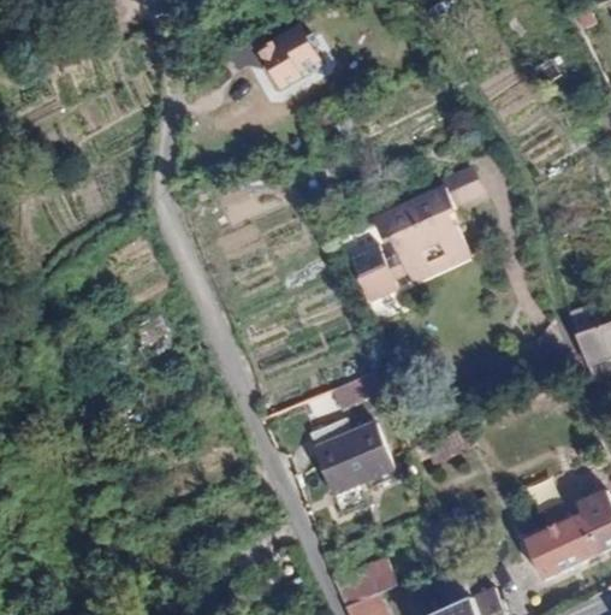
[(278,92),(320,64),(294,24),(251,53),(278,92)]
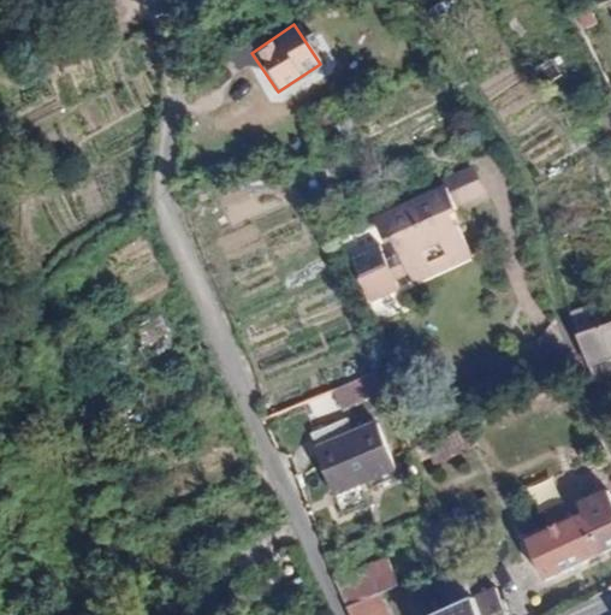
[(345,122),(333,129),(339,141),(351,135),(345,122)]
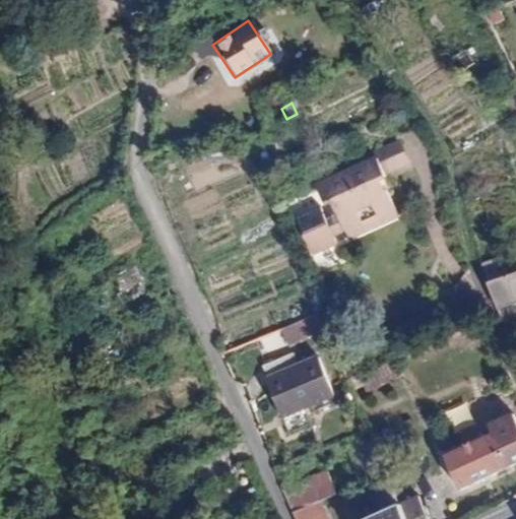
[(375,161),(382,175),(404,164),(395,145),(372,156),(375,161)]
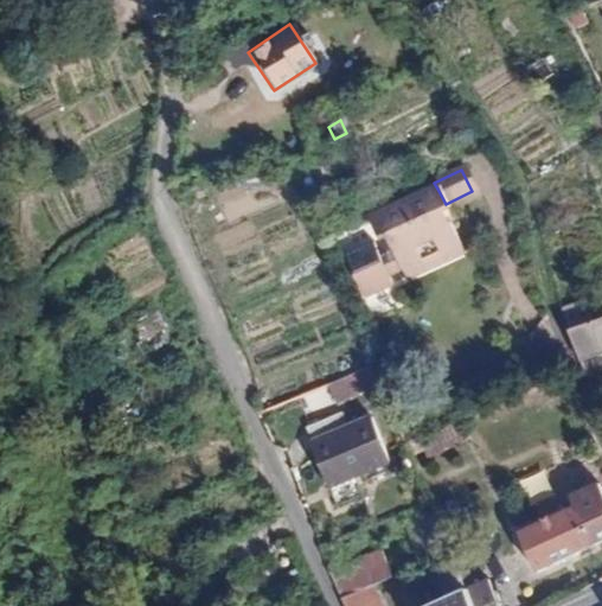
[(447,209),(446,204),(437,189),(370,221),(379,242),(382,242),(389,238),(395,253),(388,255),(379,259),(371,244),(344,256),(352,275),(353,274),(362,291),(360,292),(363,299),(390,285),(388,278),(401,272),(404,278),(461,252),(448,224),(444,227),(437,212),(447,209)]
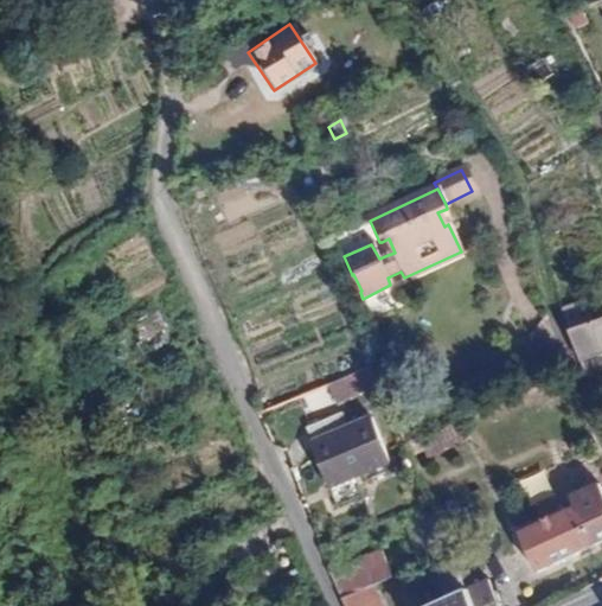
[(382,242),(388,255),(395,253),(389,238),(382,242)]
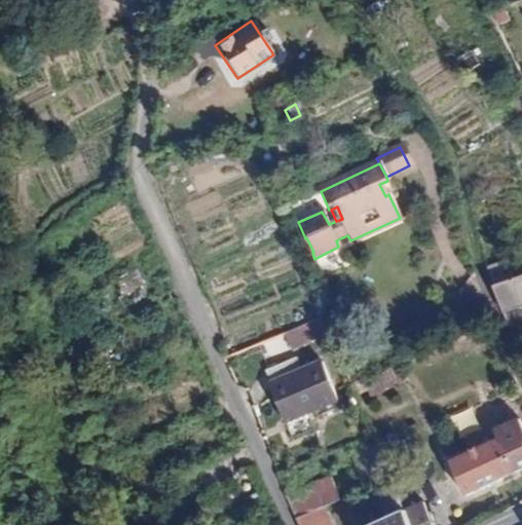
[(504,262),(484,269),(490,286),(510,278),(504,262)]
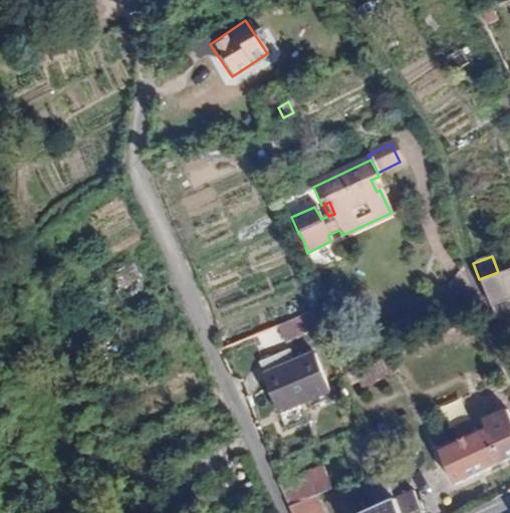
[(509,267),(498,272),(479,279),(488,303),(509,295),(509,267)]
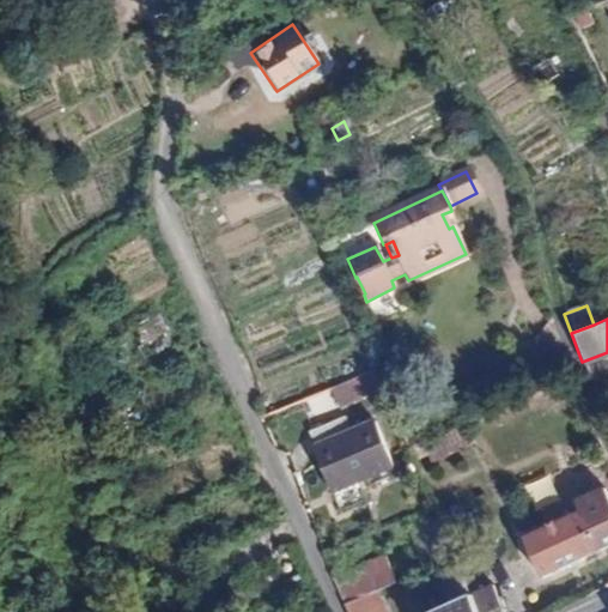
[(382,388),(375,370),(329,388),(336,407),(382,388)]
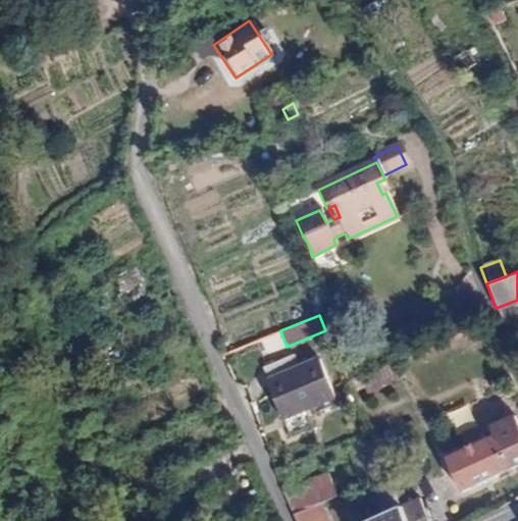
[(293,354),(260,368),(281,419),(332,398),(316,359),(298,366),(293,354)]
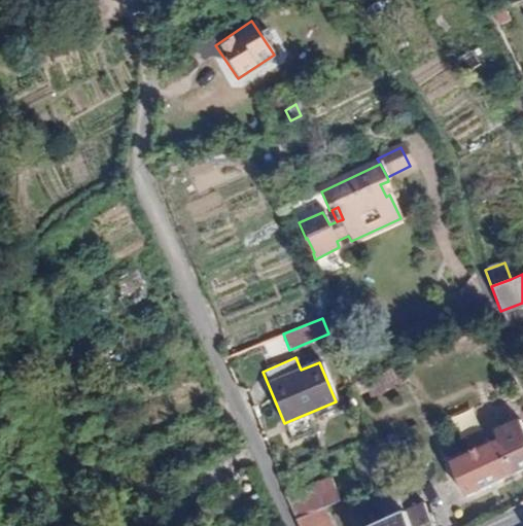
[(495,443),(448,463),(456,480),(463,496),(522,469),(522,429),(520,422),(492,433),(495,443)]
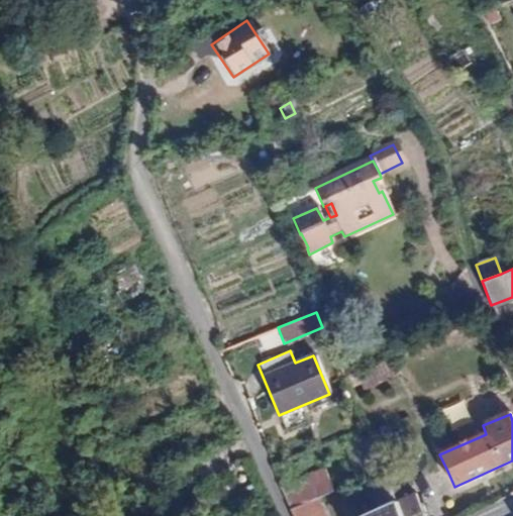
[(322,515),(315,499),(332,492),(322,468),(279,487),(291,515),(322,515)]
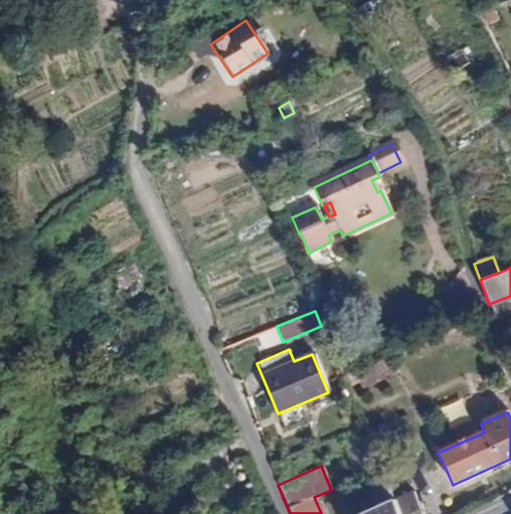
[(398,513),(393,501),(391,502),(383,483),(367,491),(375,510),(368,513),(398,513)]
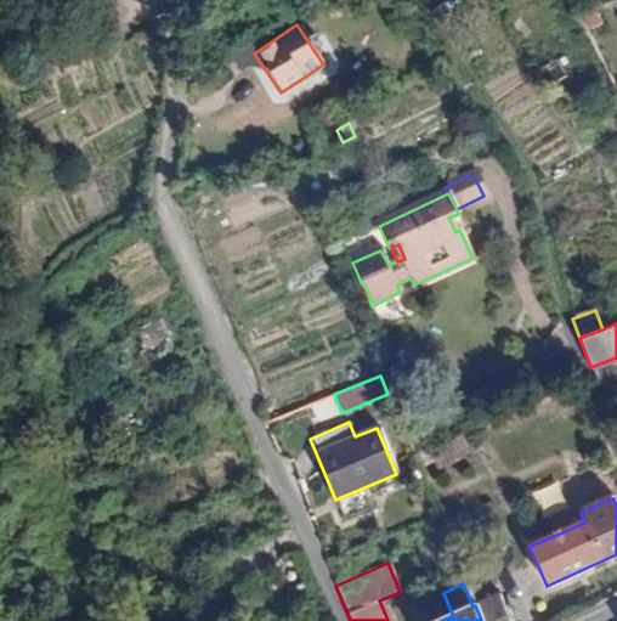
[(475,605),(481,620),(508,620),(496,592),(474,602),(475,605)]
